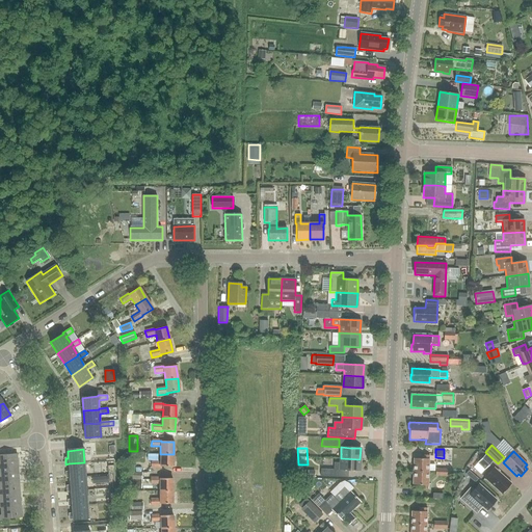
[(0,468),(18,467),(17,454),(0,454),(0,468)]
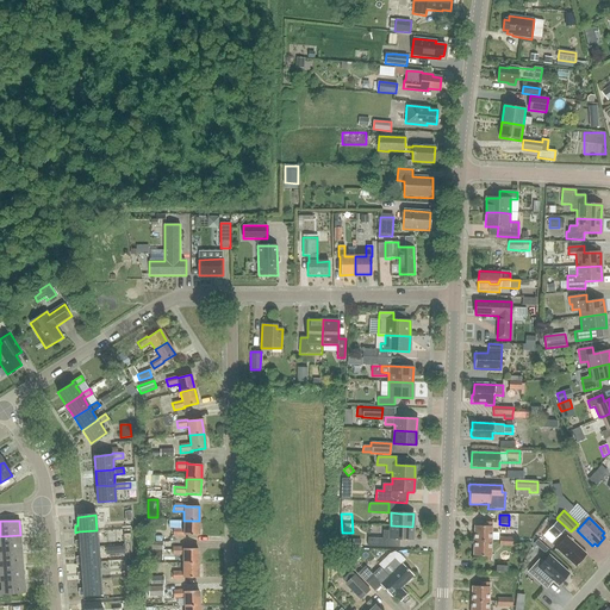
[(173,529),(173,536),(184,536),(184,535),(198,535),(199,521),(184,521),(184,529),(173,529)]
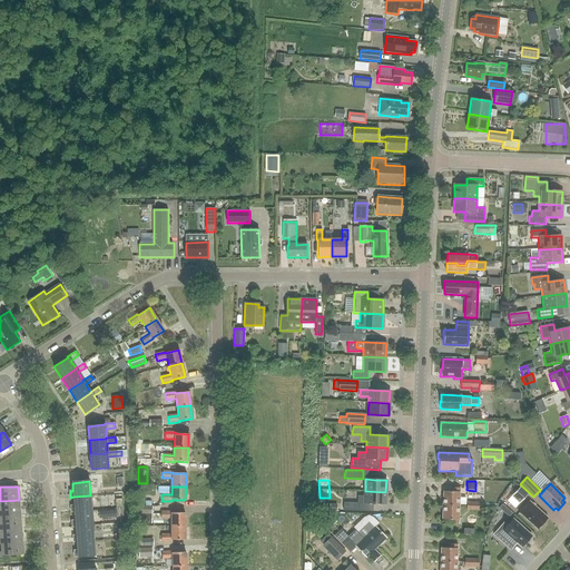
[(511,497),(519,504),(529,494),(521,487),(511,497)]
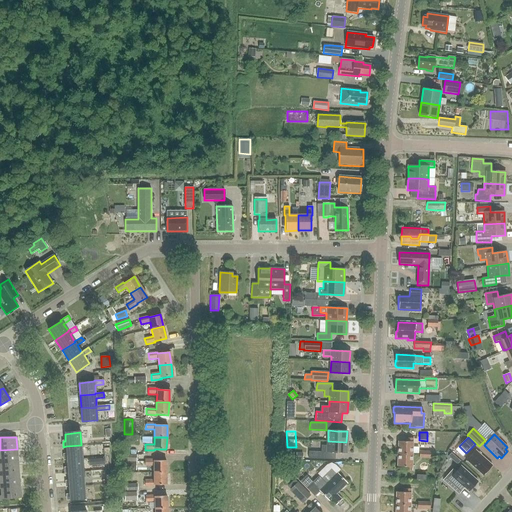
[(398,441),(398,453),(412,454),(413,438),(407,438),(407,441),(398,441)]
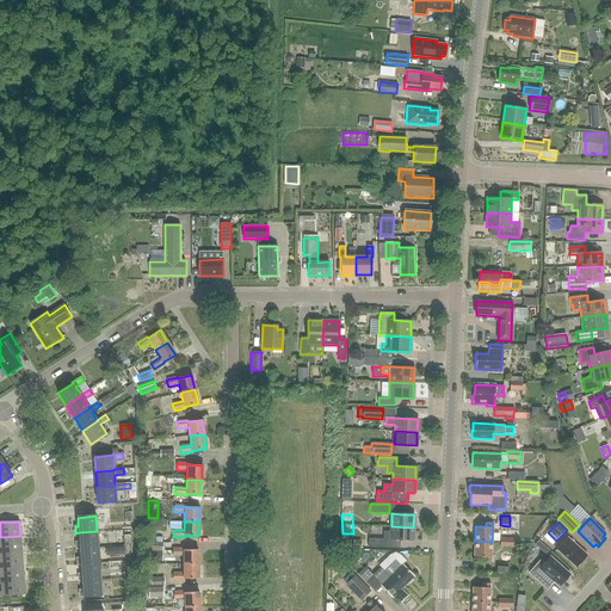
[(369,539),(368,548),(388,548),(399,549),(400,541),(413,541),(413,528),(392,526),(390,532),(383,532),(383,539),(369,539)]
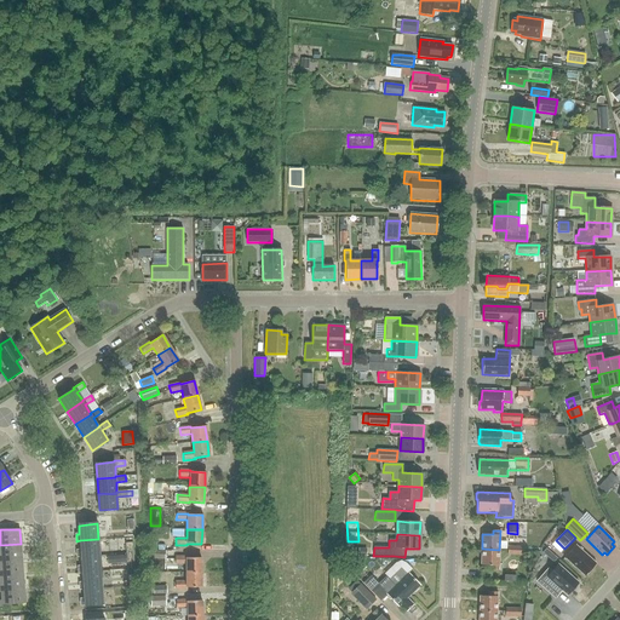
[(81,550),(78,550),(78,557),(81,557),(99,556),(98,539),(80,540),(81,550)]
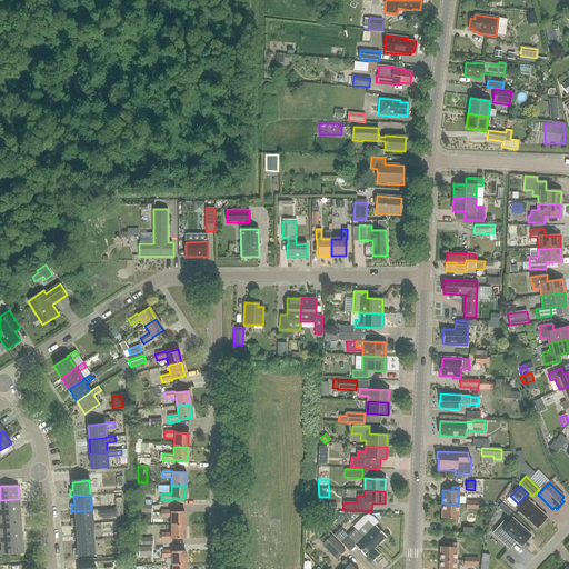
[(0,513),(20,512),(19,499),(0,500),(0,513)]
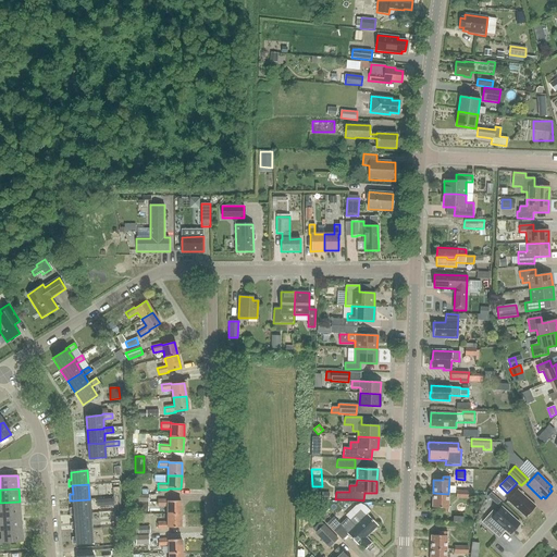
[(525,518),(535,506),(517,491),(507,502),(525,518)]
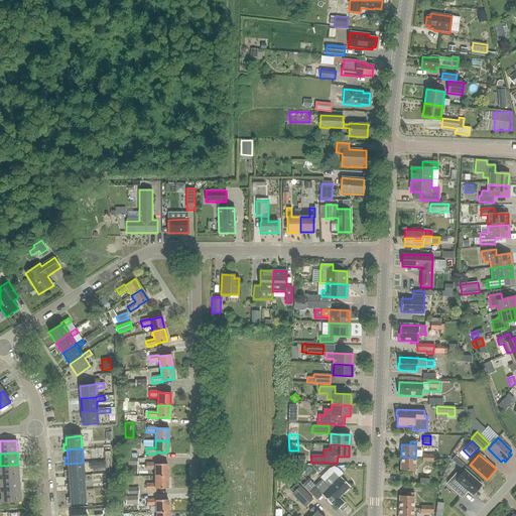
[(401,457),(400,470),(409,470),(409,474),(414,475),(415,458),(401,457)]
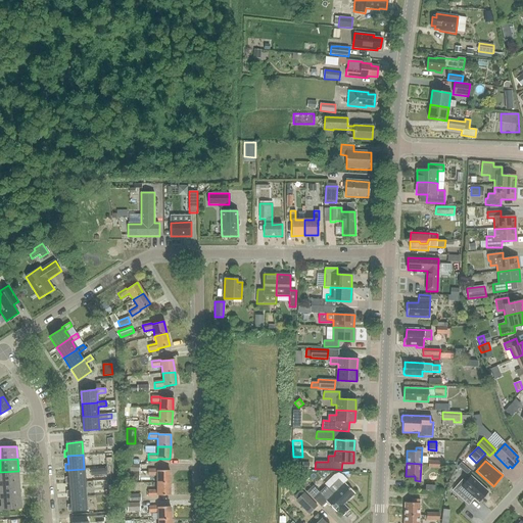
[(69,477),(66,477),(66,484),(69,484),(85,482),(84,469),(68,470),(69,477)]
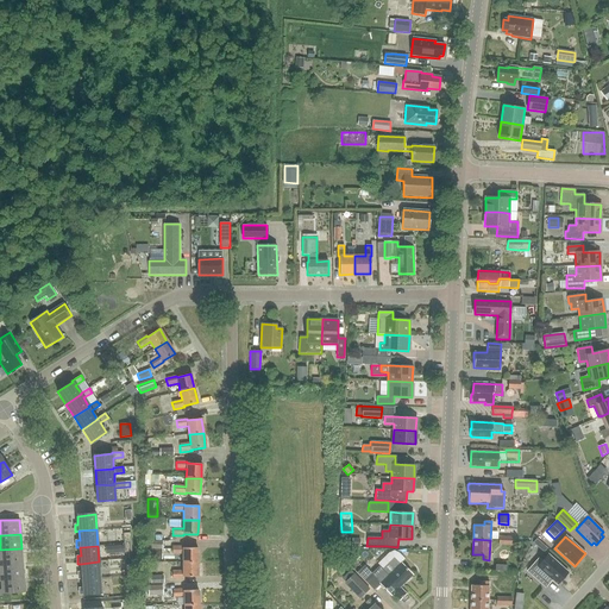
[(183,547),(173,547),(173,553),(183,553),(183,563),(198,563),(198,547),(183,547)]
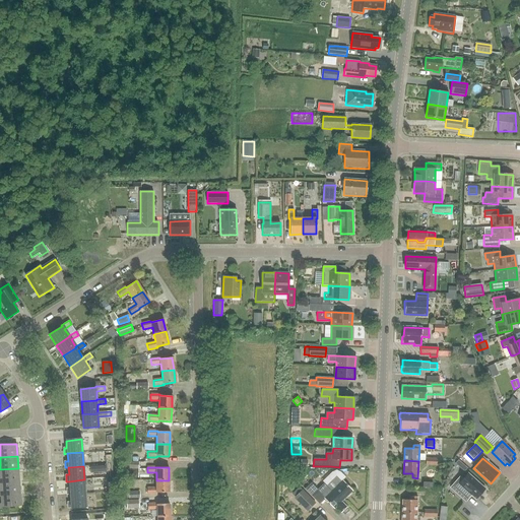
[(0,481),(19,481),(18,468),(0,469),(0,481)]
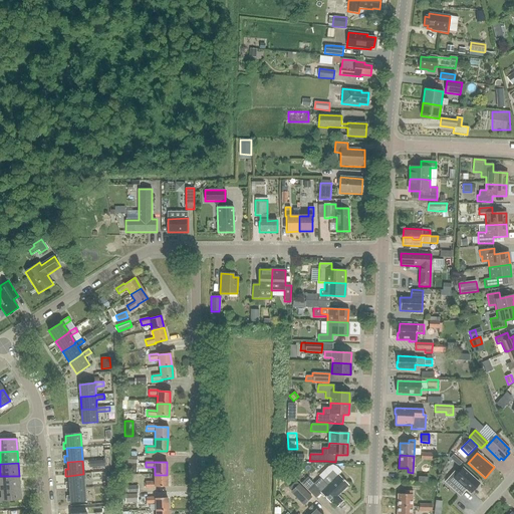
[(471,494),(480,484),(463,469),(458,475),(455,472),(446,483),(461,496),(466,490),(471,494)]
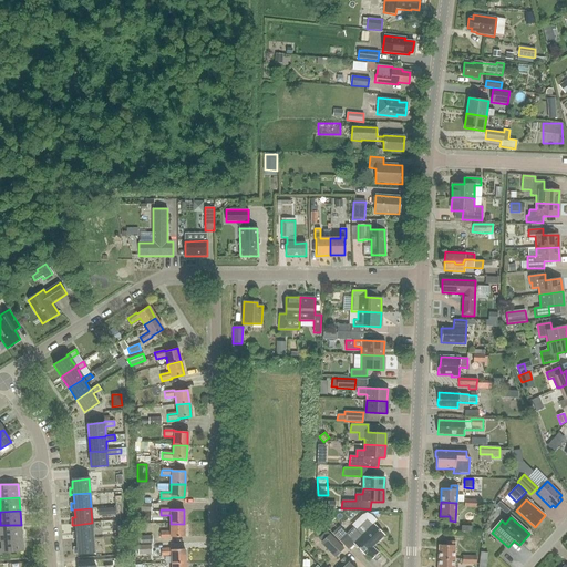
[(347,534),(346,535),(349,538),(352,542),(360,534),(361,536),(372,525),(367,519),(356,529),(353,527),(347,534)]
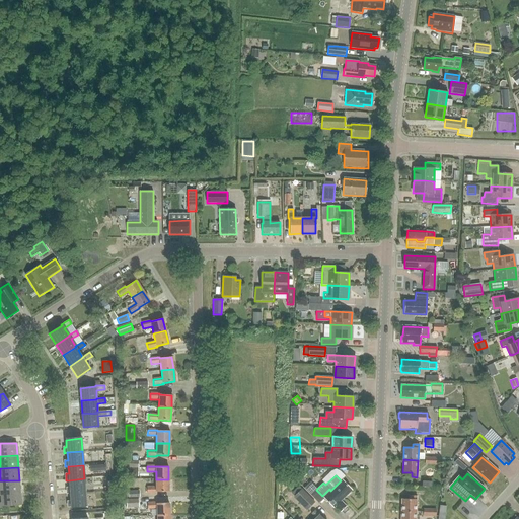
[(70,487),(67,488),(67,494),(70,494),(85,493),(84,478),(69,480),(70,487)]
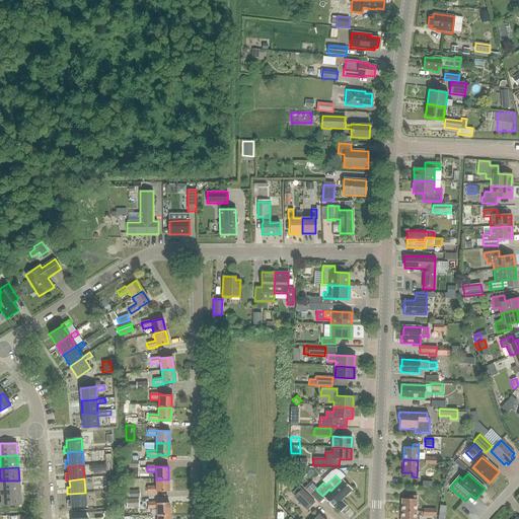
[(156,487),(147,487),(147,493),(156,493),(156,492),(168,492),(168,479),(156,479),(156,487)]
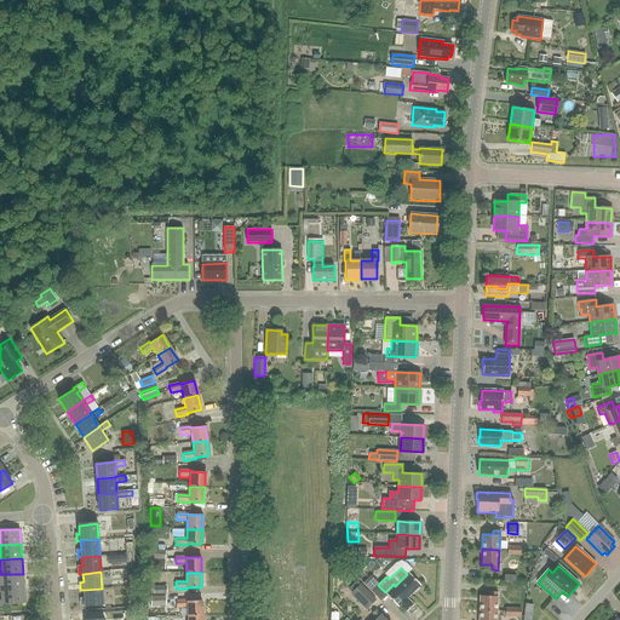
[(407,598),(420,586),(408,573),(407,574),(395,586),(394,584),(385,592),(386,593),(399,607),(401,604),(407,612),(413,606),(407,598)]
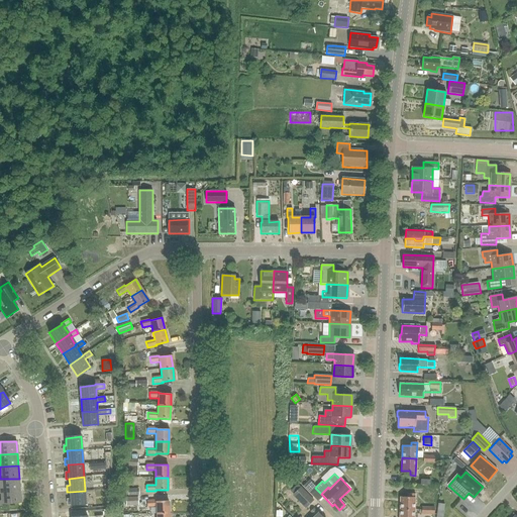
[(0,485),(0,489),(0,488),(0,493),(1,494),(1,492),(20,491),(19,479),(0,479),(0,485)]
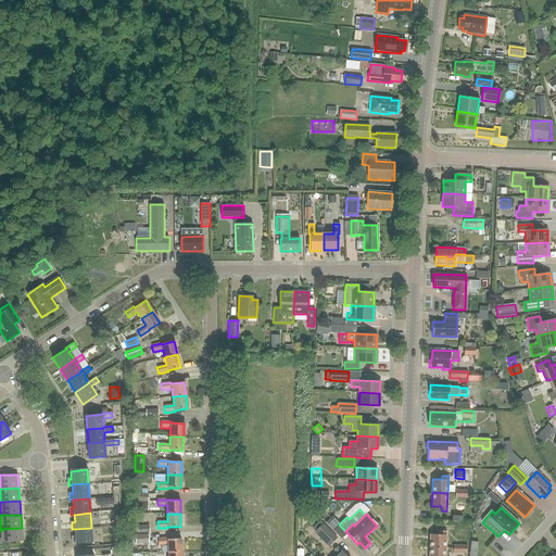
[(332,517),(326,522),(339,536),(341,539),(346,532),(345,531),(342,528),(339,525),(340,523),(332,517)]
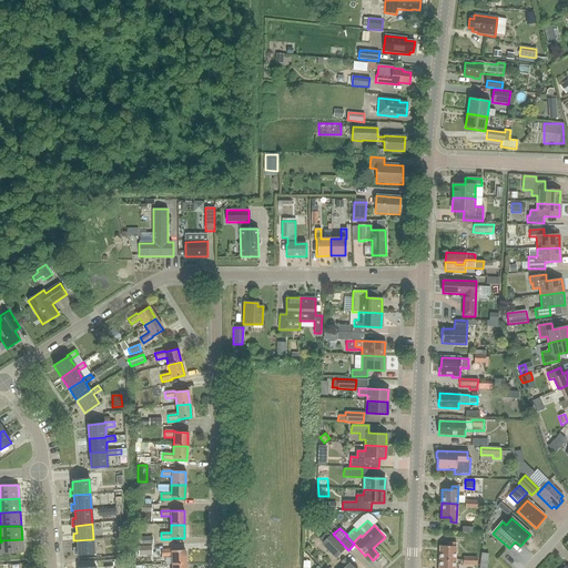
[(330,535),(322,543),(336,557),(344,549),(330,535)]
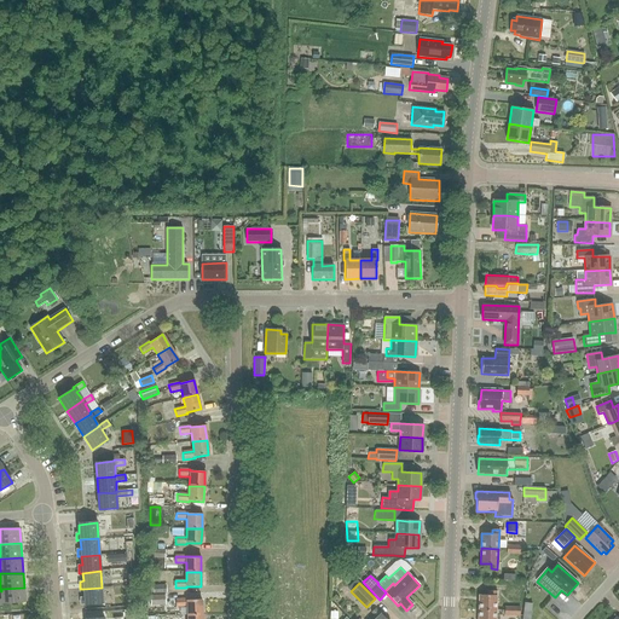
[(1,600),(0,599),(0,605),(3,606),(3,603),(25,602),(24,588),(1,589),(1,591),(1,600)]
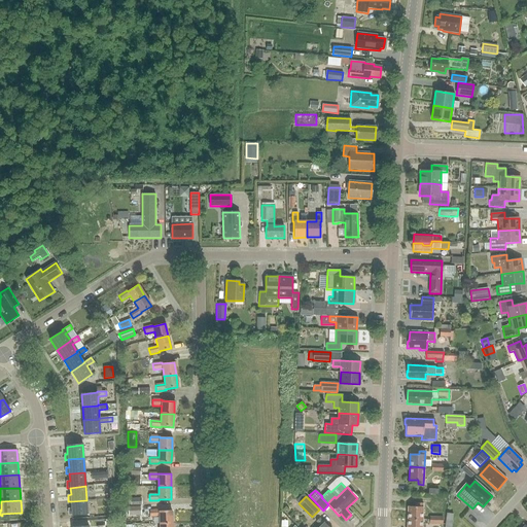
[(72,508),(69,508),(69,516),(88,514),(86,500),(71,501),(72,508)]
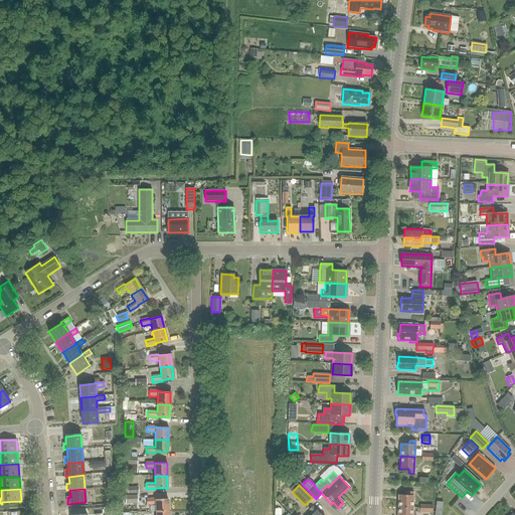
[(398,494),(398,507),(412,508),(413,492),(407,492),(407,495),(398,494)]
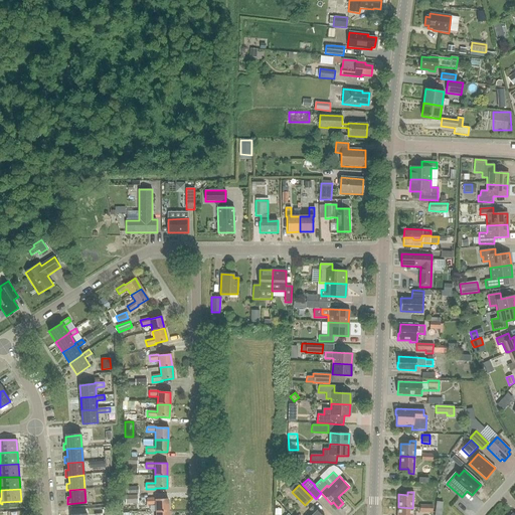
[(138,504),(137,495),(126,495),(126,504),(138,504)]
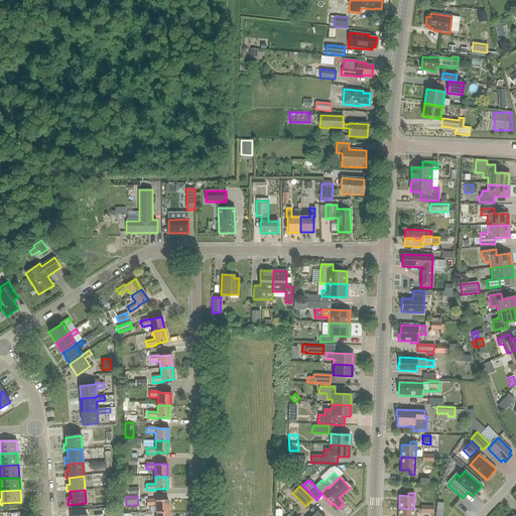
[(156,500),(146,500),(147,506),(156,505),(156,513),(168,512),(168,500),(156,500)]
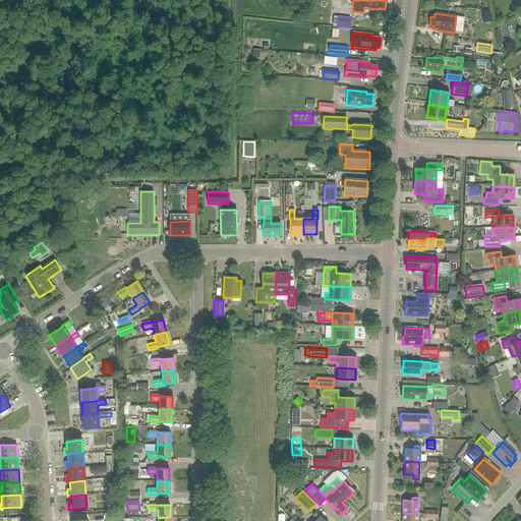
[(325,520),(321,516),(321,517),(315,512),(312,515),(317,520),(315,520),(325,520)]
